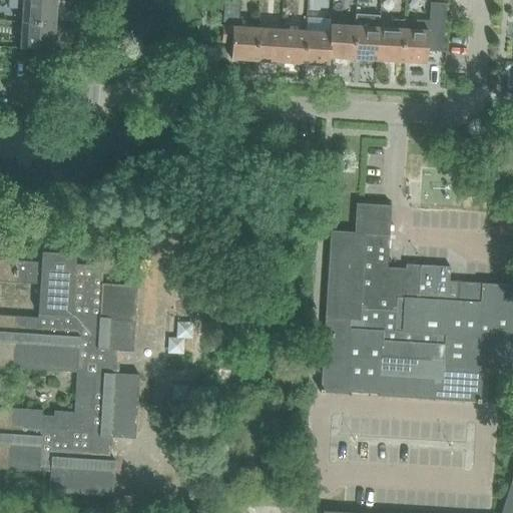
[(24,0),(23,22),(55,23),(56,0),(24,0)]
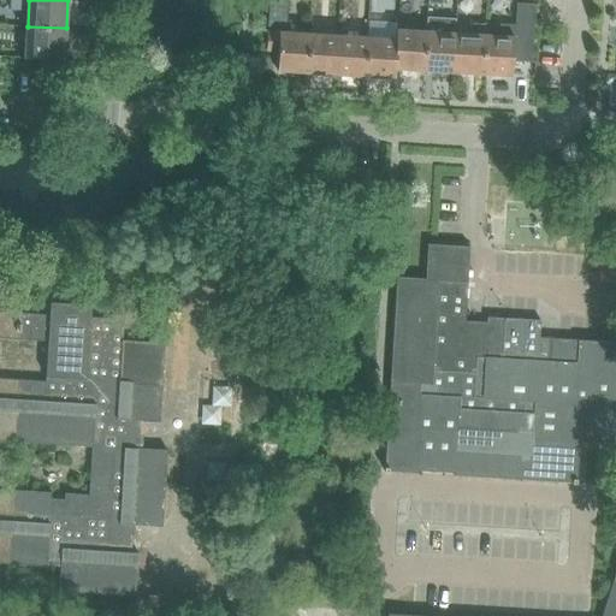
[(277,71),(307,73),(309,33),(286,31),(288,0),(268,0),(266,49),(278,49),(277,71)]
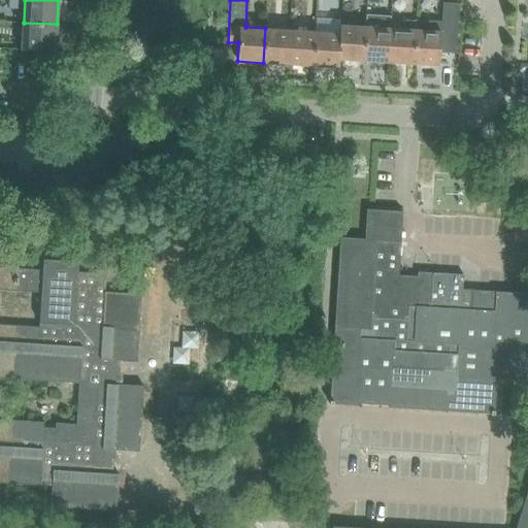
[(439,42),(439,48),(456,50),(458,0),(452,0),(453,1),(446,1),(444,30),(440,30),(439,37),(439,42)]
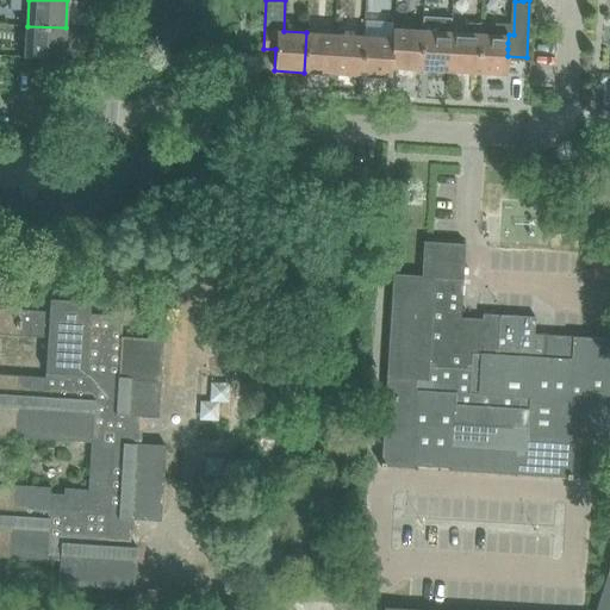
[(422,30),(419,68),(448,70),(450,32),(450,19),(423,17),(422,30)]
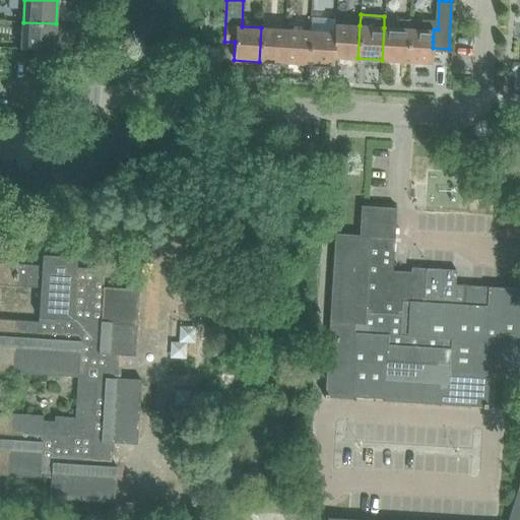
[(408,20),(406,61),(432,62),(433,48),(433,42),(433,37),(434,29),(434,20),(420,19),(408,18),(408,20)]
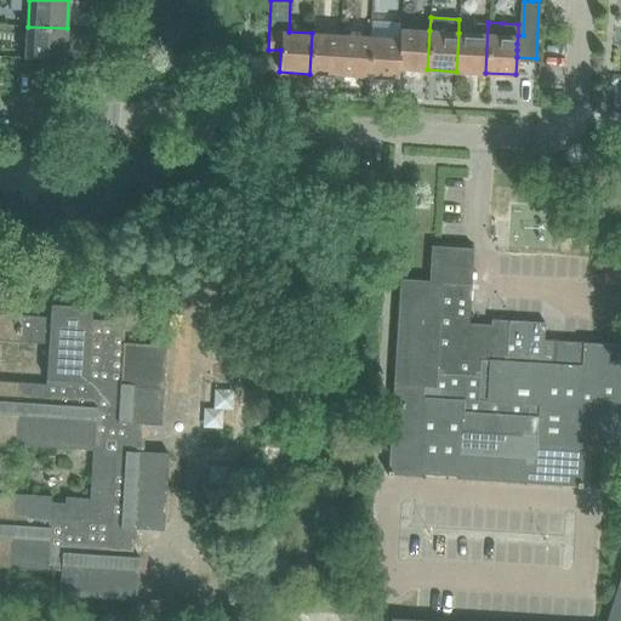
[(459,33),(456,72),(484,73),(485,73),(488,24),(476,23),(474,33),(459,33)]
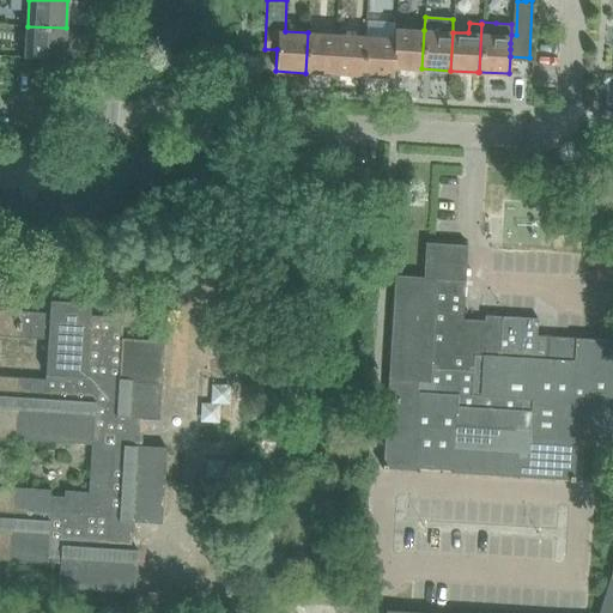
[(66,28),(28,26),(26,56),(64,59),(66,28)]
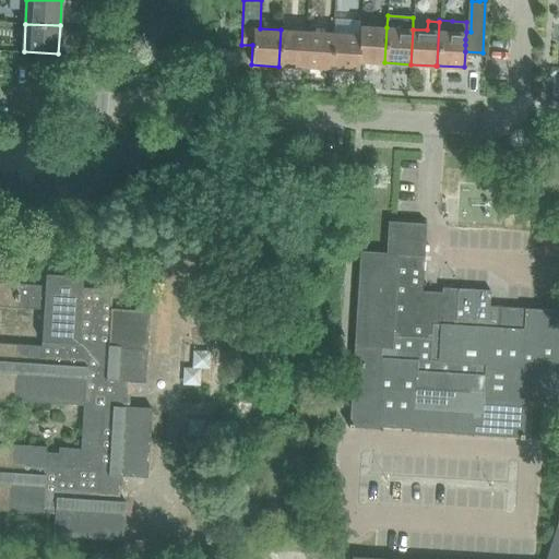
[(360,25),(359,34),(360,34),(358,61),(384,62),(387,27),(360,25)]
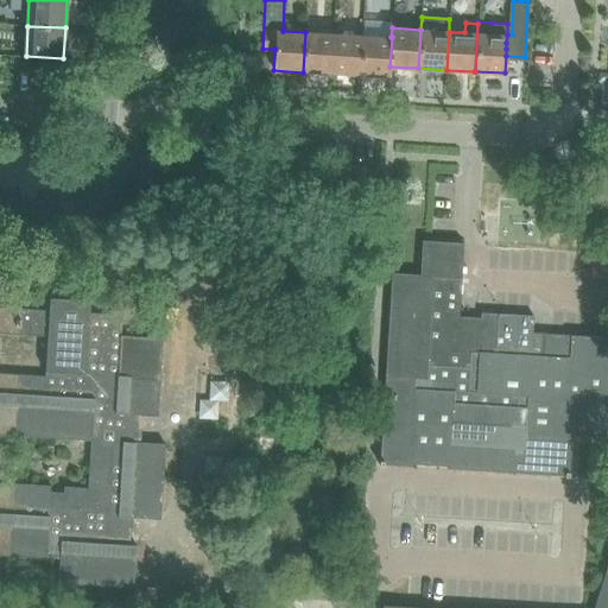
[(303,73),(331,74),(334,33),(305,32),(303,73)]
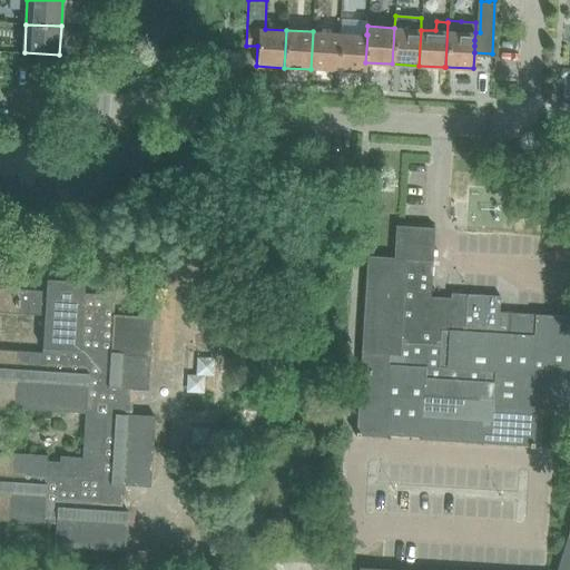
[(311,69),(337,70),(341,33),(313,31),(311,69)]
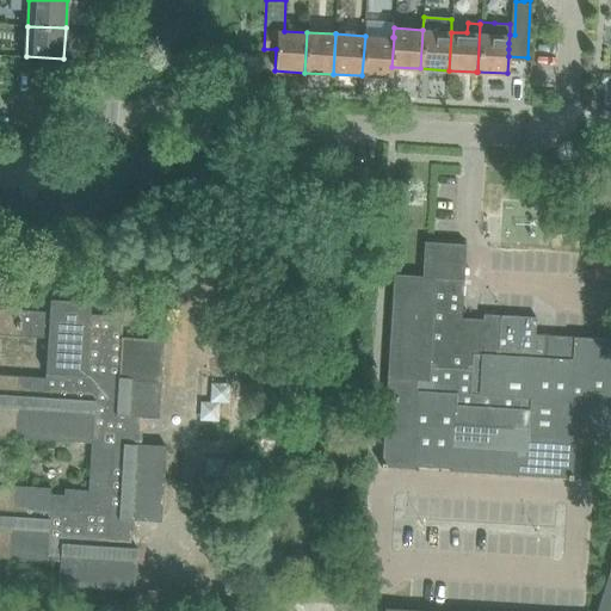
[(365,36),(362,75),(392,78),(392,67),(394,37),(393,37),(365,36)]
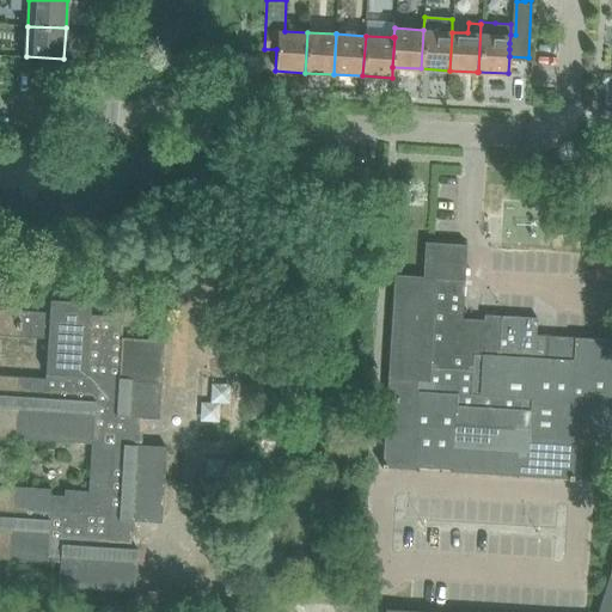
[(395,275),(387,379),(429,381),(429,368),(472,371),(473,354),(500,356),(502,316),(485,314),(484,320),(463,319),(466,245),(424,243),(422,277),(395,275)]
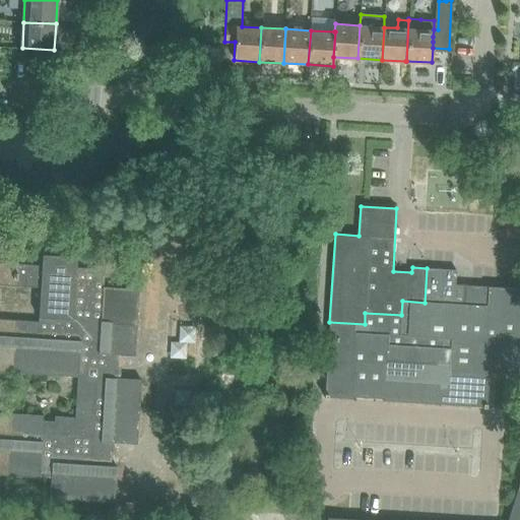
[(9,413),(6,475),(51,478),(50,498),(115,503),(116,478),(111,478),(113,443),(137,444),(141,380),(117,378),(118,368),(119,354),(134,355),(139,290),(104,288),(105,269),(76,267),(77,257),(42,254),(42,265),(18,263),(17,285),(40,287),(38,321),(15,320),(12,363),(11,373),(77,377),(75,417),(50,416),(9,413)]
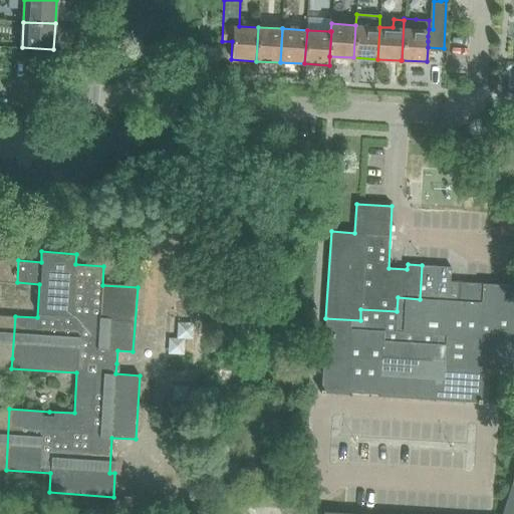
[(0,469),(6,470),(9,409),(0,408),(0,367),(11,368),(12,358),(15,316),(0,314),(0,281),(17,282),(18,260),(0,259),(0,469)]
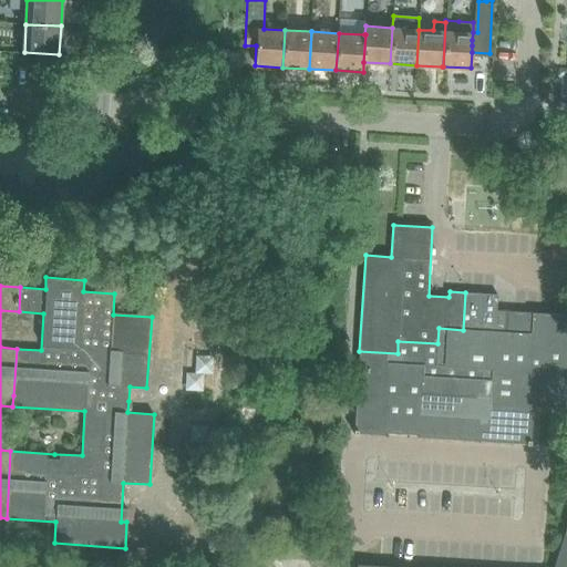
[(498,294),(465,292),(463,330),(439,328),(437,343),(436,366),(483,368),(483,379),(492,380),(491,403),(534,406),(565,409),(566,379),(566,313),(498,310),(498,294)]
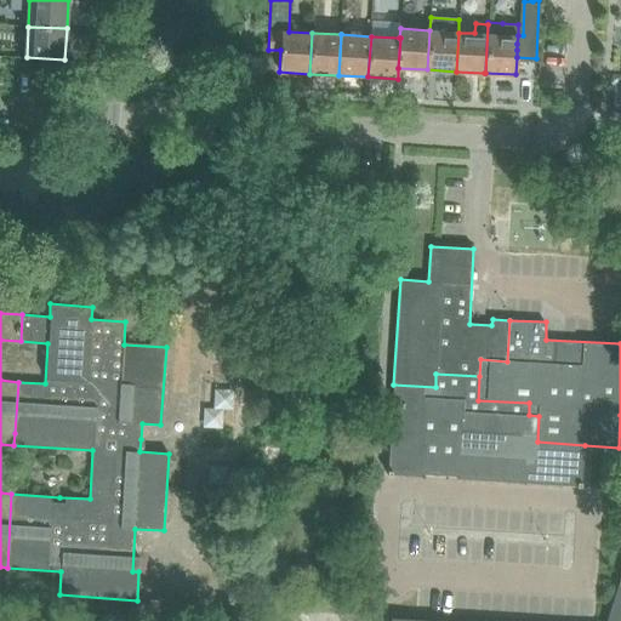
[(436,387),(393,385),(388,476),(581,486),(585,445),(537,442),(539,416),(529,415),(529,403),(478,400),(479,376),(436,374),(436,387)]
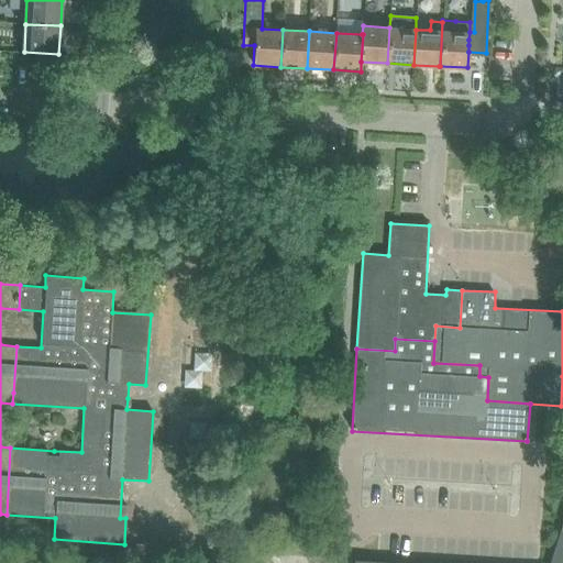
[(562,562),(562,521),(550,562),(562,562)]
